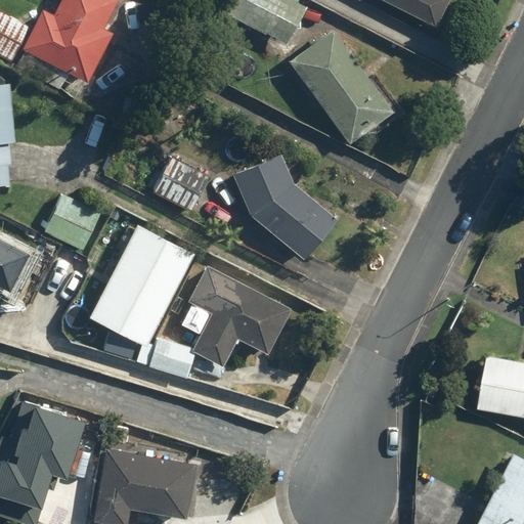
[(0,8),(0,56),(9,62),(9,63),(57,92),(69,73),(86,84),(116,36),(102,28),(119,0),(59,0),(52,12),(42,6),(30,27),(0,8)]
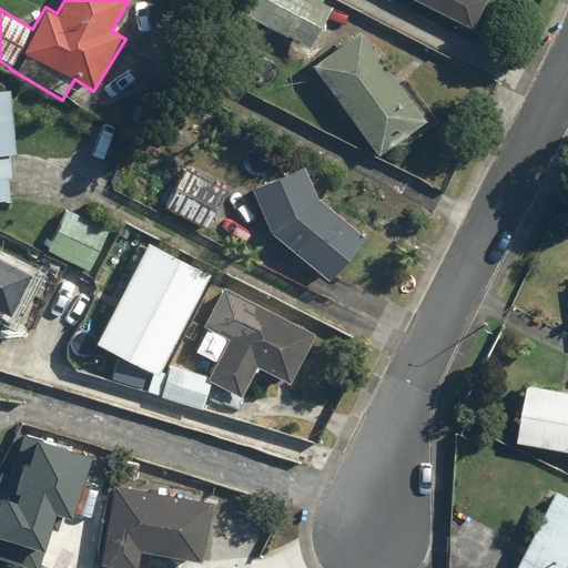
[(314,0),(242,0),(237,11),(300,43),(311,58),(332,42),(320,27),(330,8),(314,0)]
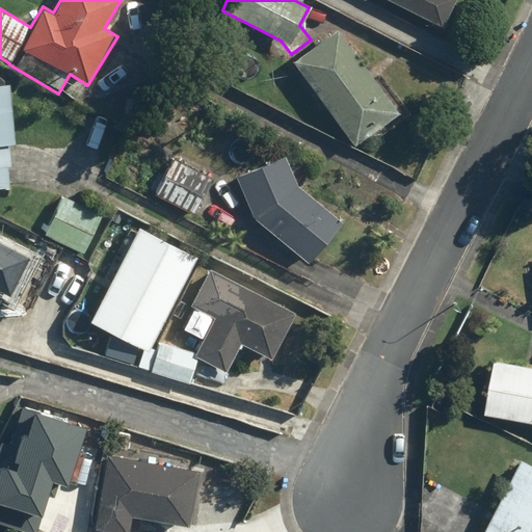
[(391,0),(442,26),(455,0),(391,0)]
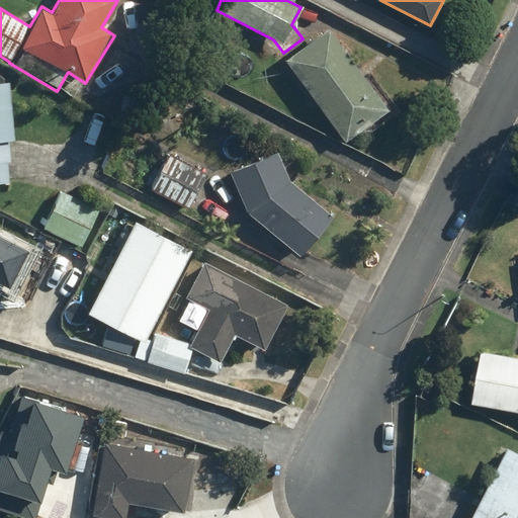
[(327,29),(285,61),(345,141),(386,108),(327,29)]
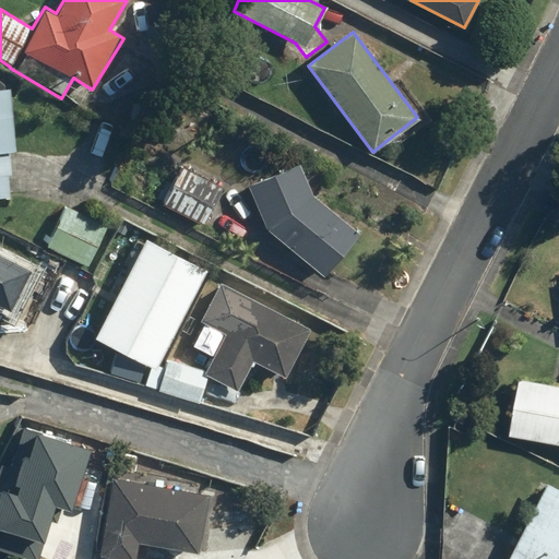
[(0,197),(10,197),(9,152),(14,152),(12,91),(0,91),(0,197)]
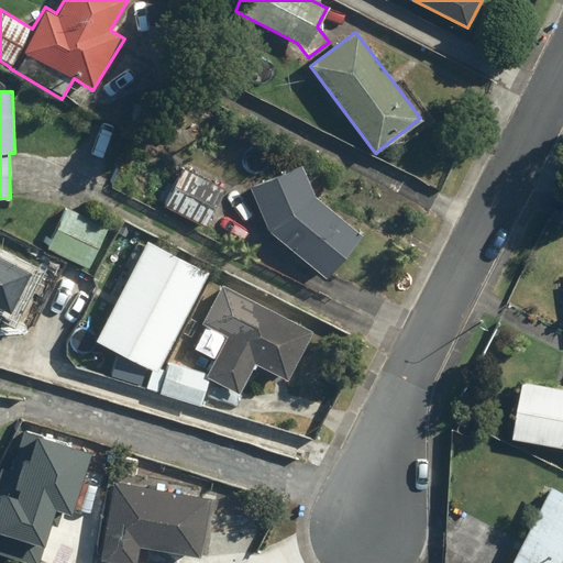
[(299,163),(249,187),(268,232),(323,277),(360,233),(315,196),(299,163)]
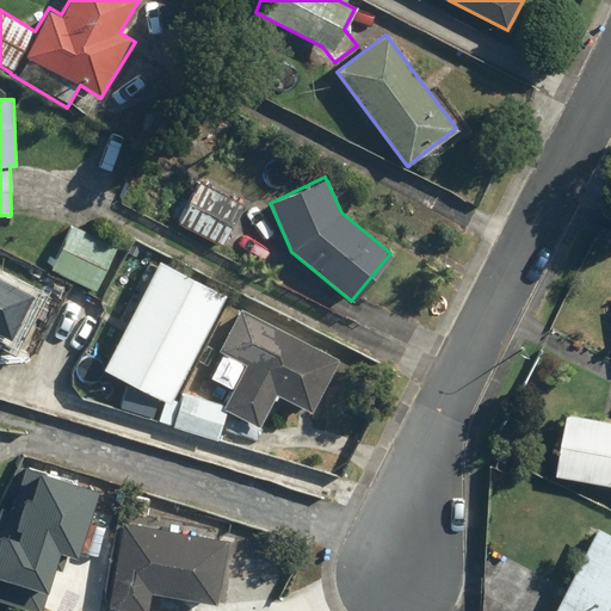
[(199,179),(177,223),(222,247),(245,202),(199,179)]
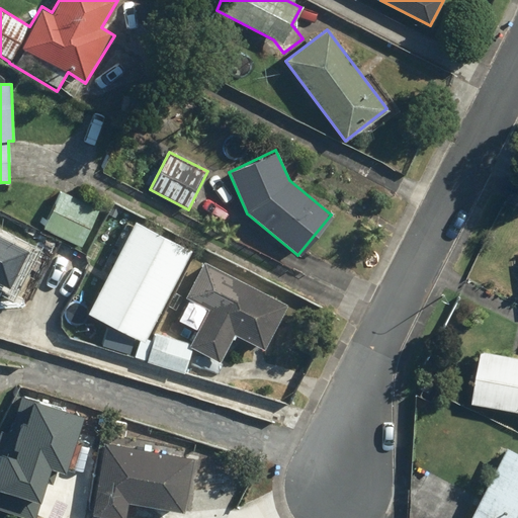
[(62,189),(41,228),(80,247),(100,209),(62,189)]
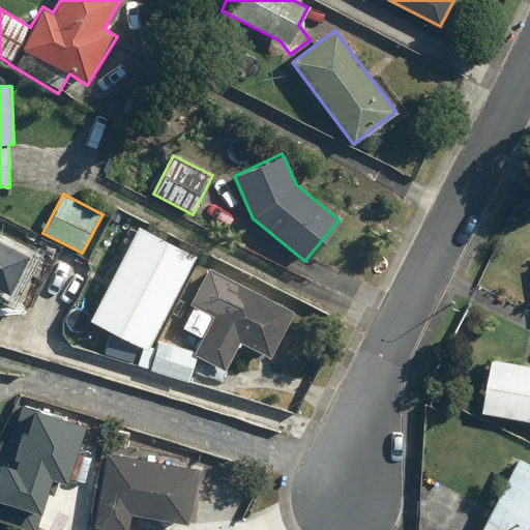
[(141,226),(137,234),(129,230),(107,272),(114,276),(90,319),(145,349),(196,255),(141,226)]
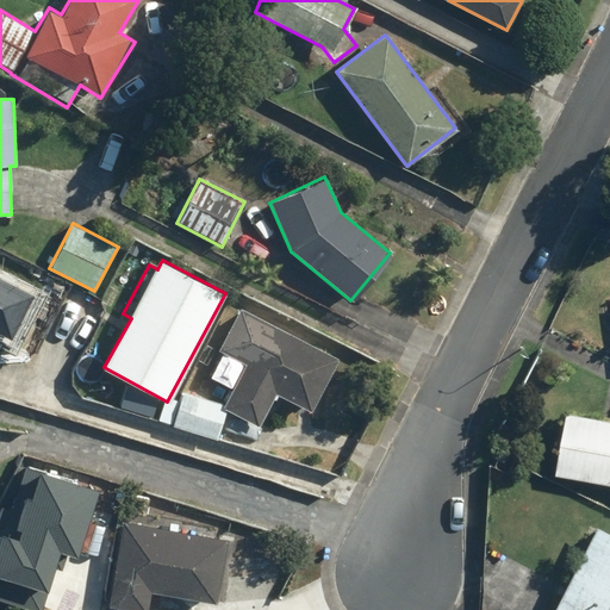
[(0,279),(0,340),(13,347),(38,300),(0,279)]
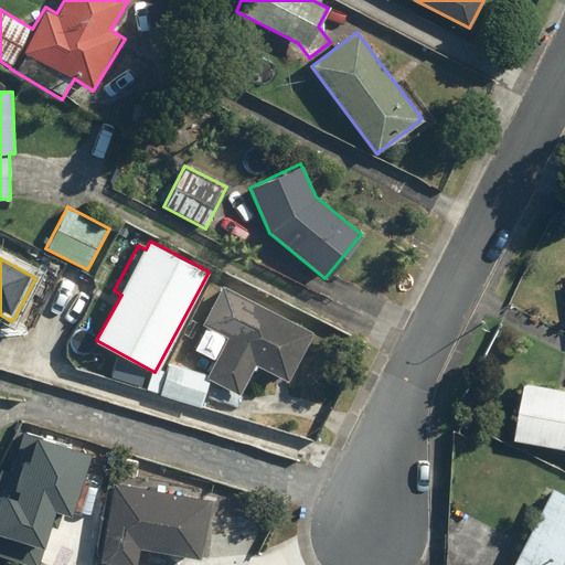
[(312,332),(221,280),(198,320),(227,337),(205,375),(171,362),(160,391),(200,407),(210,381),(238,397),(256,365),(285,381),(312,332)]
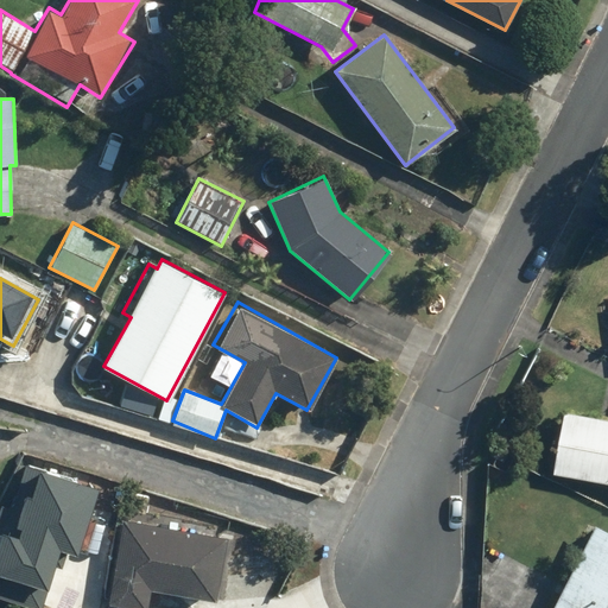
[(607,415),(568,409),(558,472),(607,480),(607,415)]
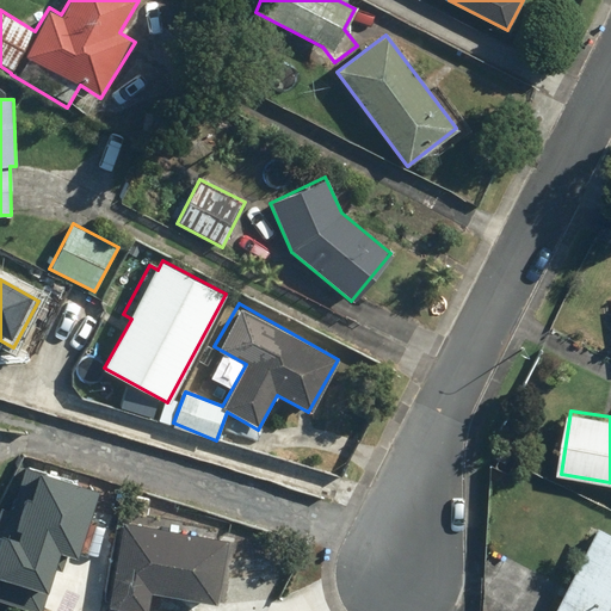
[(63,547),(85,480),(16,458),(0,505),(0,576),(28,586),(42,541),(63,547)]
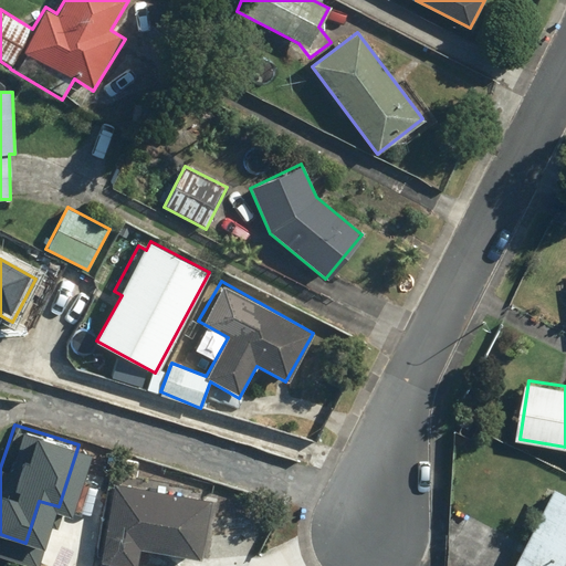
[(101,557),(100,563),(115,565),(136,565),(140,549),(200,561),(211,502),(113,483),(113,485),(93,482),(80,553),(101,557)]
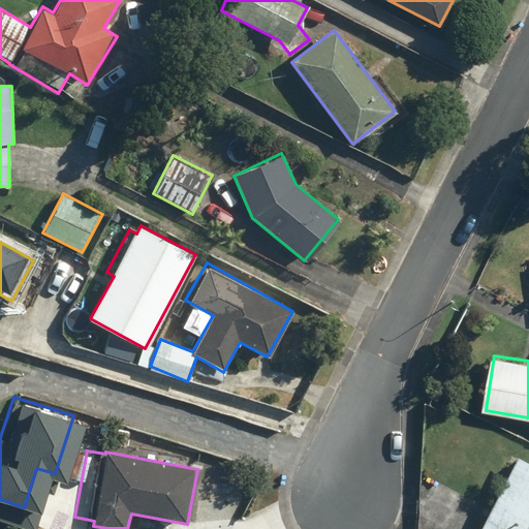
[(528,528),(528,462),(516,456),(481,528),(528,528)]
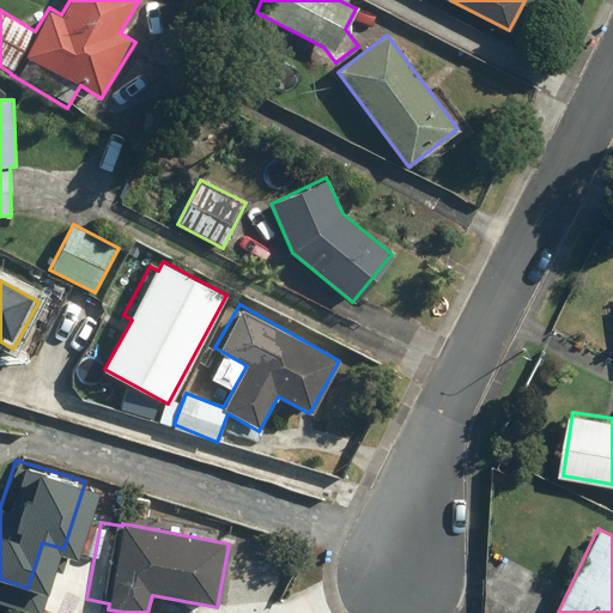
All buildings are outlined.
